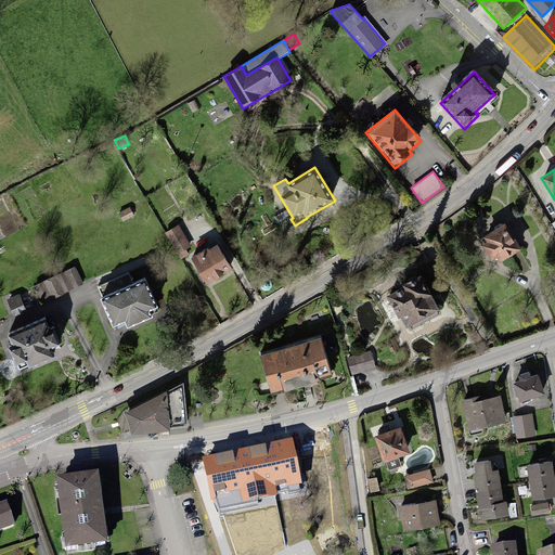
[(134,216),(129,207),(118,213),(123,221),(134,216)]
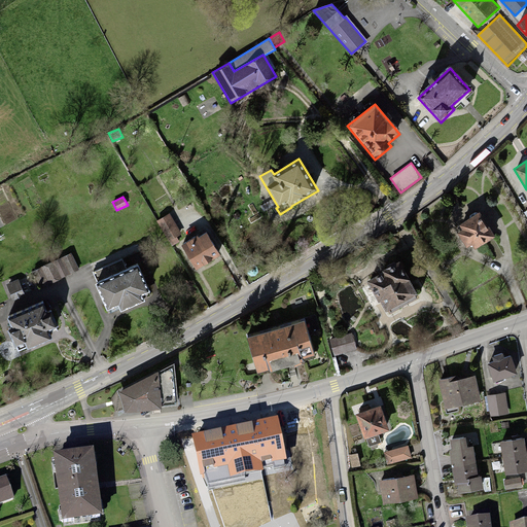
[(469,219),(459,225),(461,230),(457,233),(466,248),(472,244),(475,249),(495,237),(480,212),(478,213),(476,212),(469,216),(469,219)]
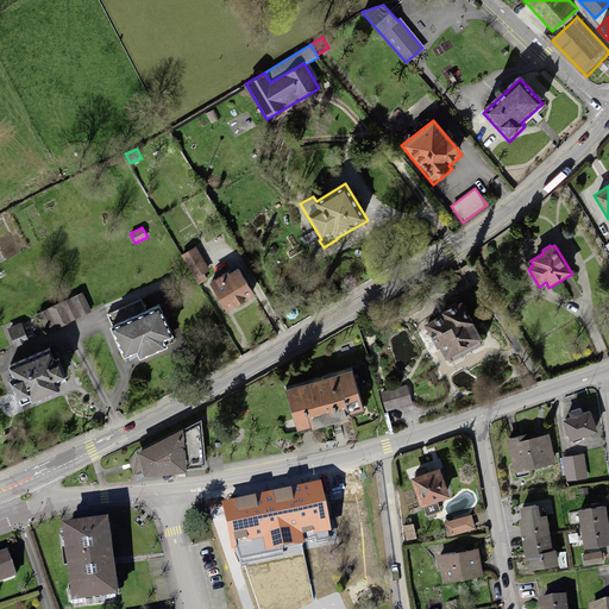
[(196,246),(181,256),(195,278),(209,270),(196,246)]
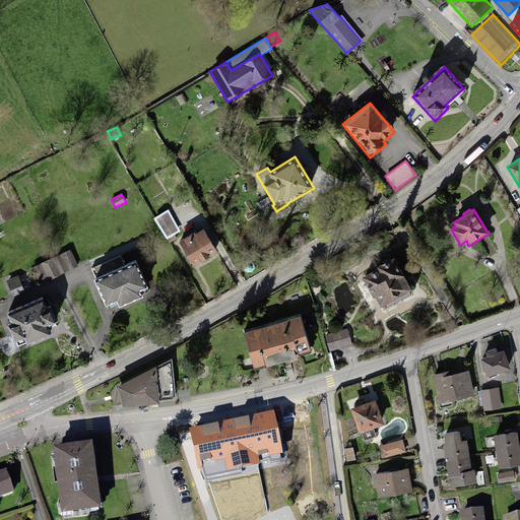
[(195,233),(179,243),(194,266),(217,252),(203,230),(196,234),(195,233)]
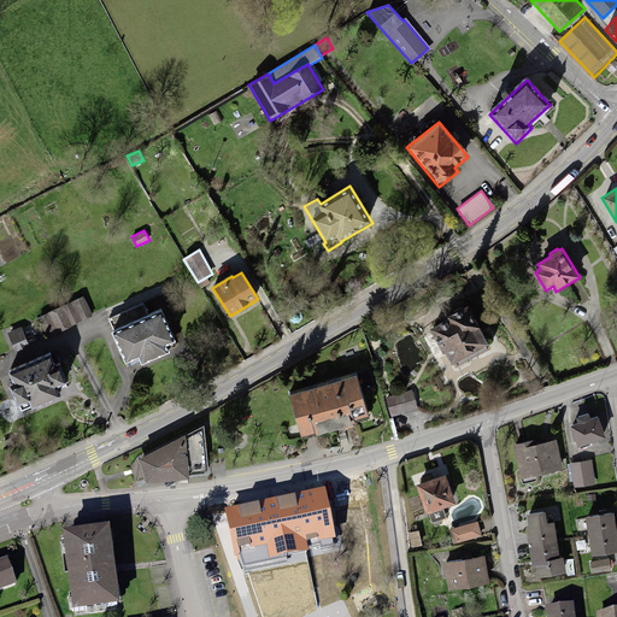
[(83,297),(37,318),(47,338),(93,316),(83,297)]
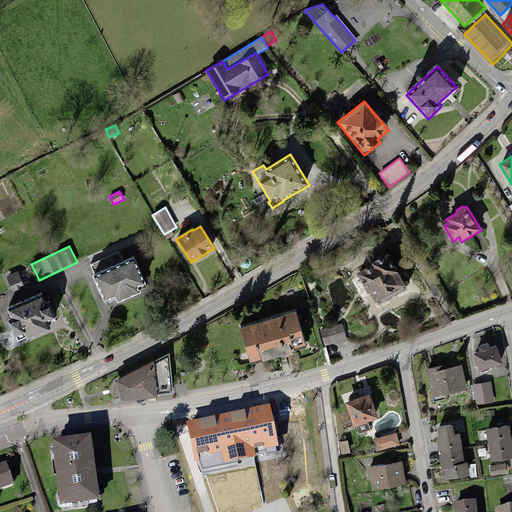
[(94,275),(92,276),(104,302),(115,298),(117,303),(141,293),(139,288),(147,285),(135,257),(123,262),(119,251),(90,264),(94,275)]
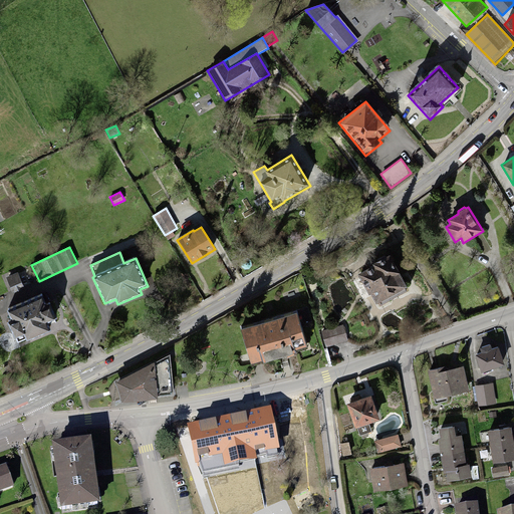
[(373,266),(358,274),(369,294),(371,293),(376,304),(379,302),(381,305),(407,291),(405,288),(408,287),(390,255),(388,257),(384,256),(375,260),(374,264),(372,265),(373,266)]
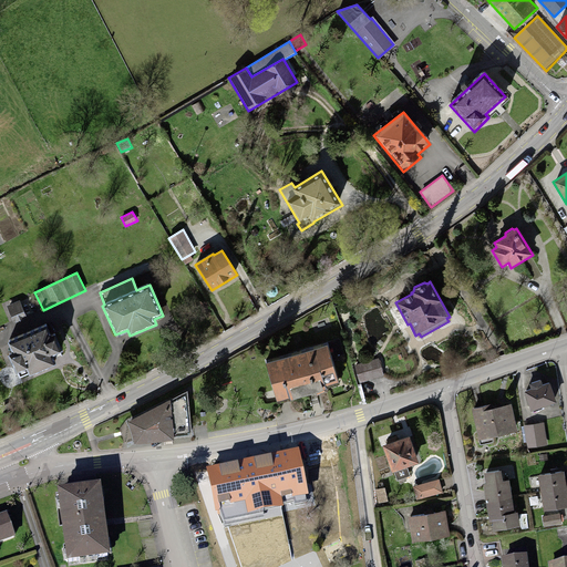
[(20,300),(7,306),(13,322),(27,317),(20,300)]
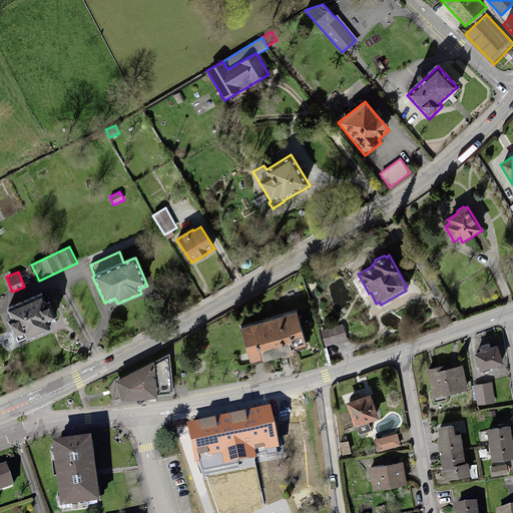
[(42,295),(6,310),(11,320),(7,322),(14,339),(16,338),(18,342),(26,339),(27,341),(49,331),(46,323),(57,318),(50,302),(46,304),(42,295)]
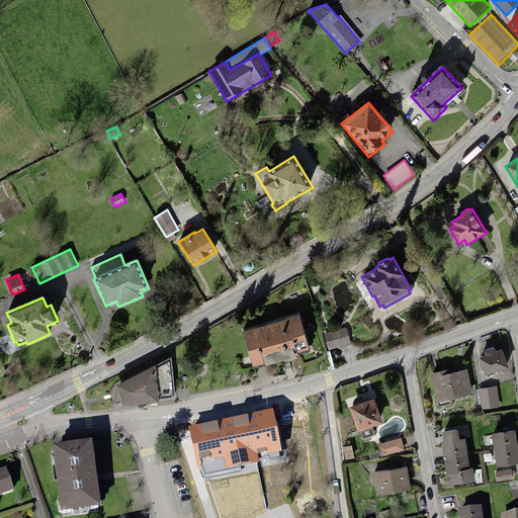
[(299,315),(242,332),(253,367),(264,364),(265,366),(298,357),(297,354),(311,350),(299,315)]
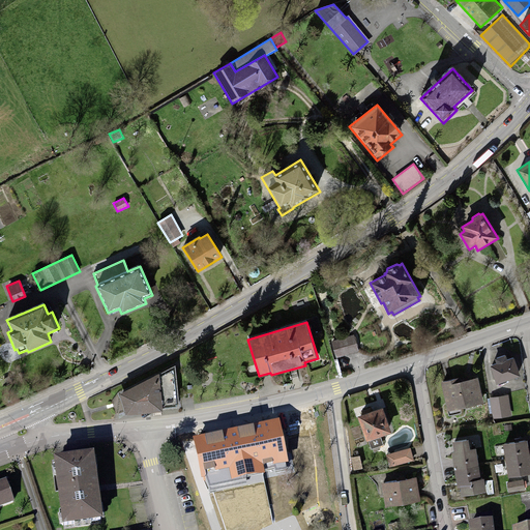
[(354,334),(331,341),(336,358),(359,351),(354,334)]
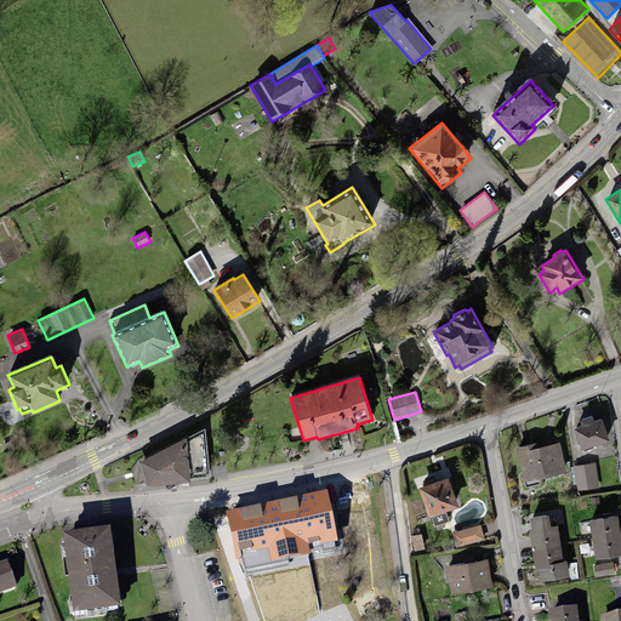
[(581,427),(574,429),(581,451),(610,442),(602,420),(594,422),(592,416),(580,421),(581,427)]
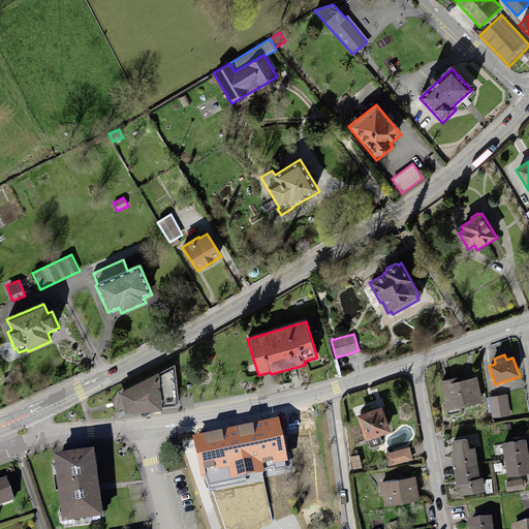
[(175,365),(118,394),(121,400),(123,407),(124,415),(162,411),(162,410),(180,408),(175,365)]
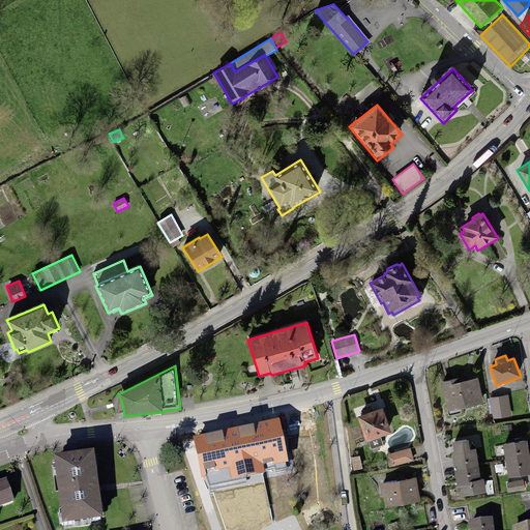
[(461,409),(484,404),(477,378),(460,382),(459,378),(440,383),(448,417),(462,414),(461,409)]
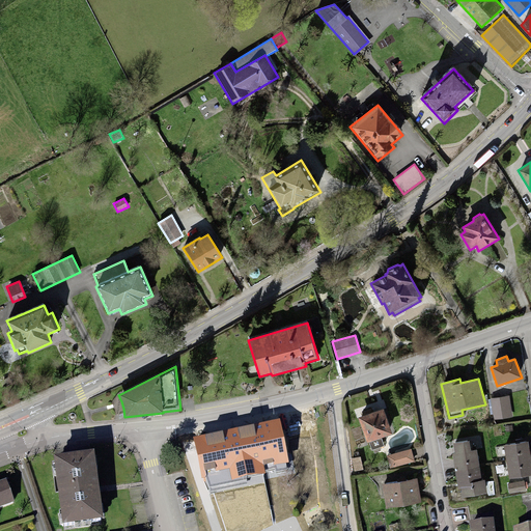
[(509,396),(500,397),(503,418),(512,417),(509,396)]
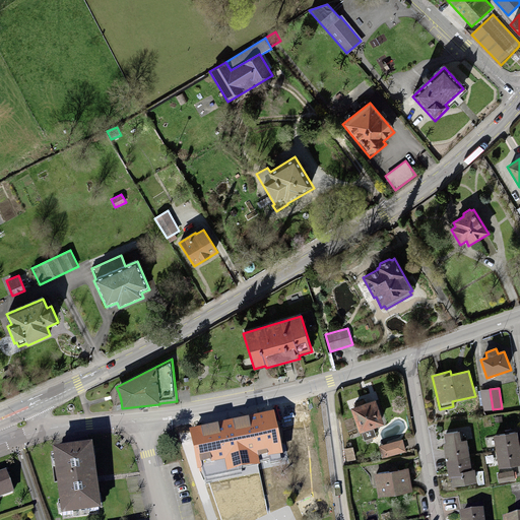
[(490,389),(480,390),(483,411),(493,409),(490,389)]
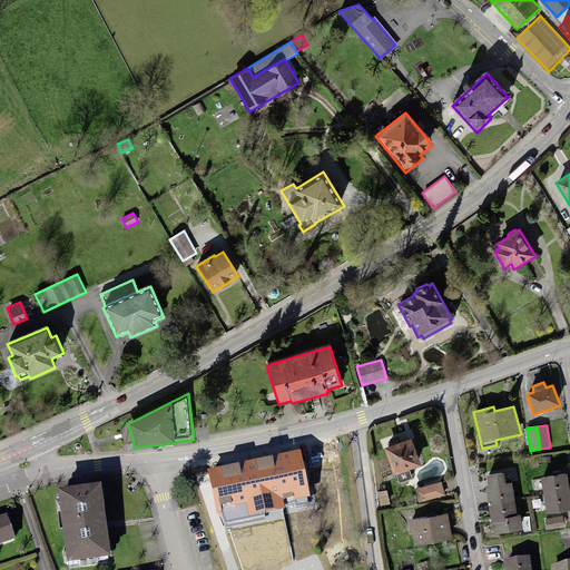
[(412,439),(384,449),(394,475),(396,474),(399,483),(413,479),(410,470),(421,465),(412,439)]
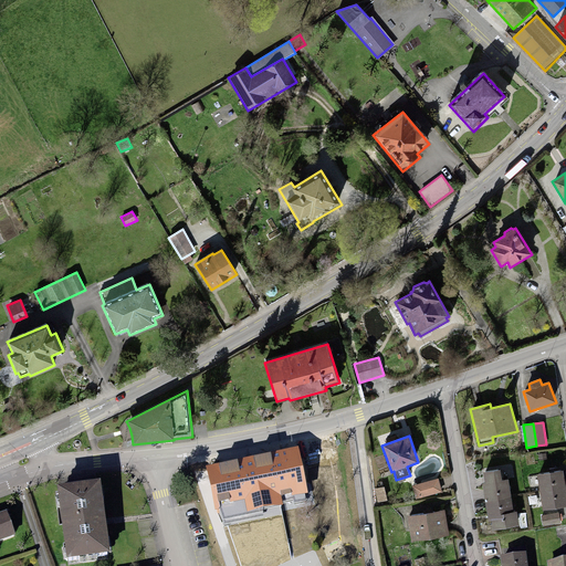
[(297,446),(207,464),(216,510),(220,509),(224,524),(227,523),(264,516),(264,509),(280,505),(283,504),(281,496),(307,492),(297,446)]
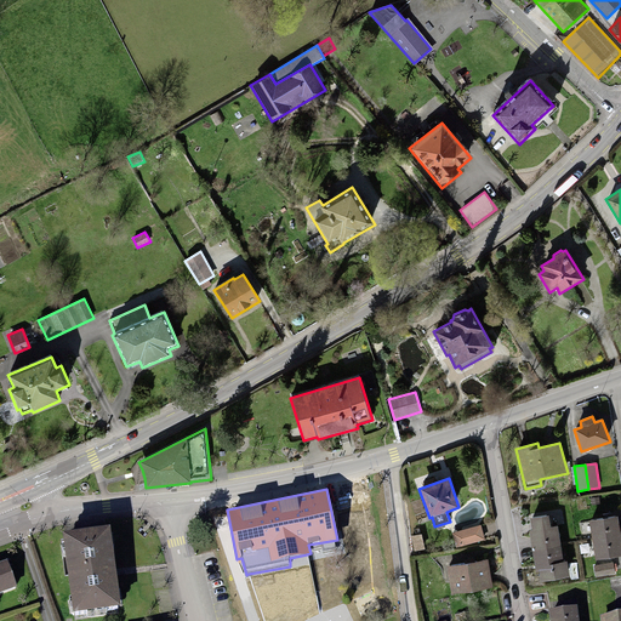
[(533,530),(529,531),(533,551),(560,546),(558,527),(552,527),(550,516),(530,518),(533,530)]
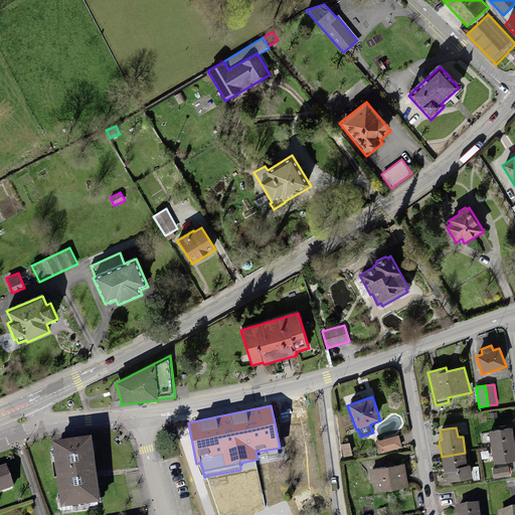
[(512,428),(489,432),(491,448),(514,444),(512,428)]
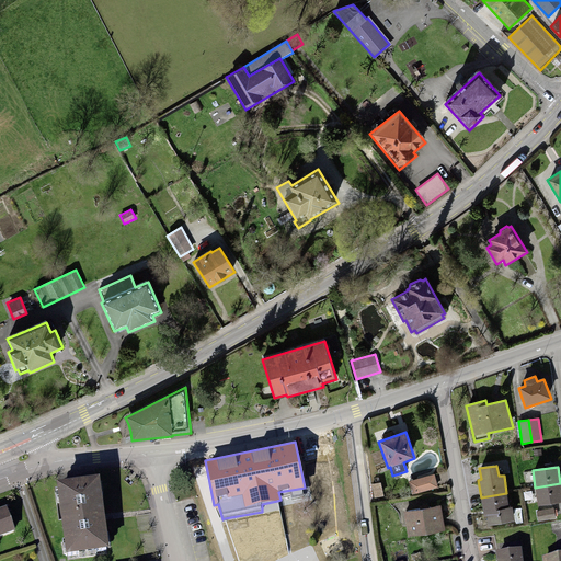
[(100,473),(56,480),(66,552),(110,546),(100,473)]
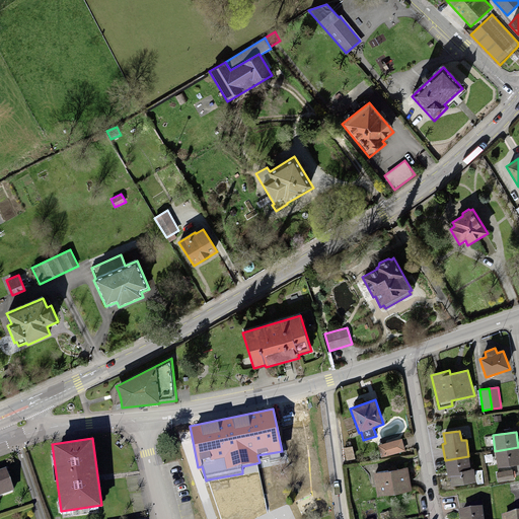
[(401,439),(378,445),(381,457),(405,451),(401,439)]
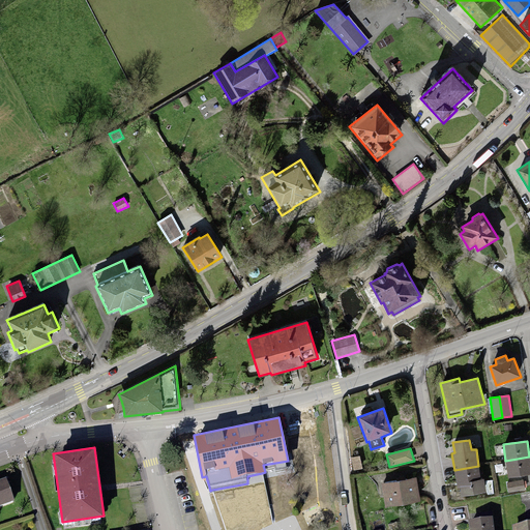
[(362,469),(359,455),(350,458),(353,470),(362,469)]
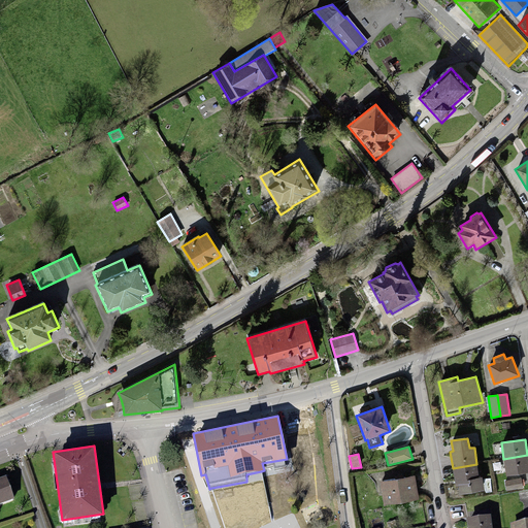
[(527,456),(527,455),(503,459),(506,476),(527,472),(527,456)]
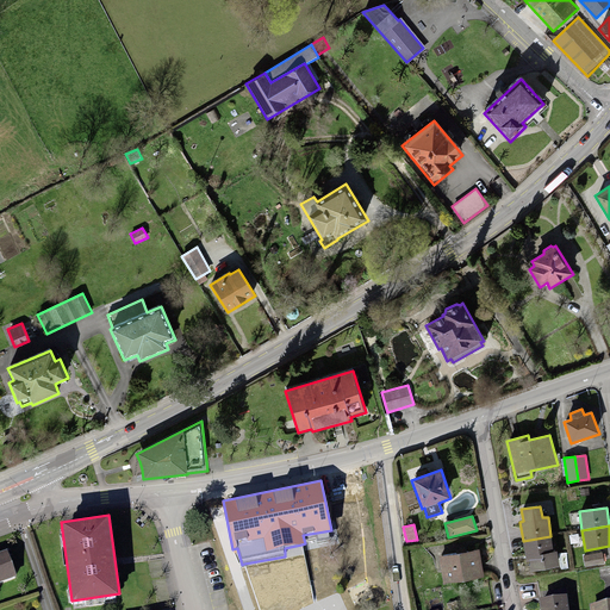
[(551,536),(523,541),(527,560),(529,560),(531,572),(560,566),(558,551),(553,552),(551,536)]
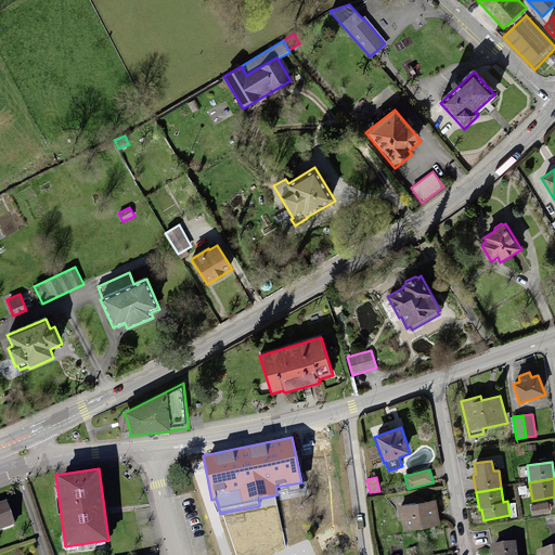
[(259,506),(222,513),(235,554),(262,554),(286,545),(274,495),(259,499),(259,506)]
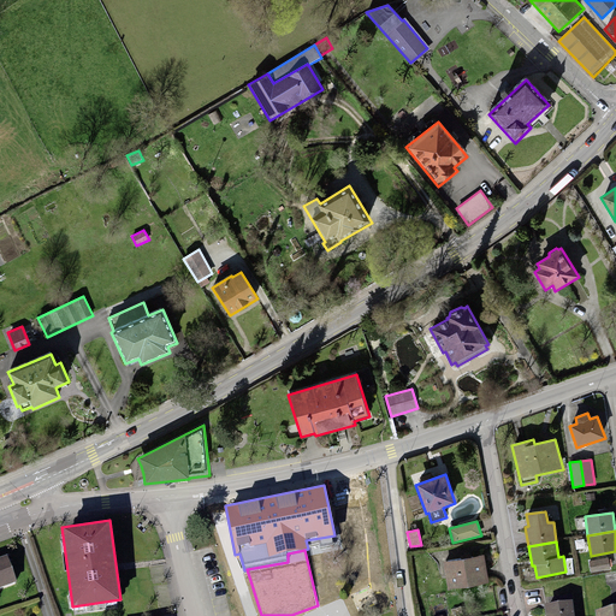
[(0,587),(17,581),(7,554),(0,556),(0,587)]
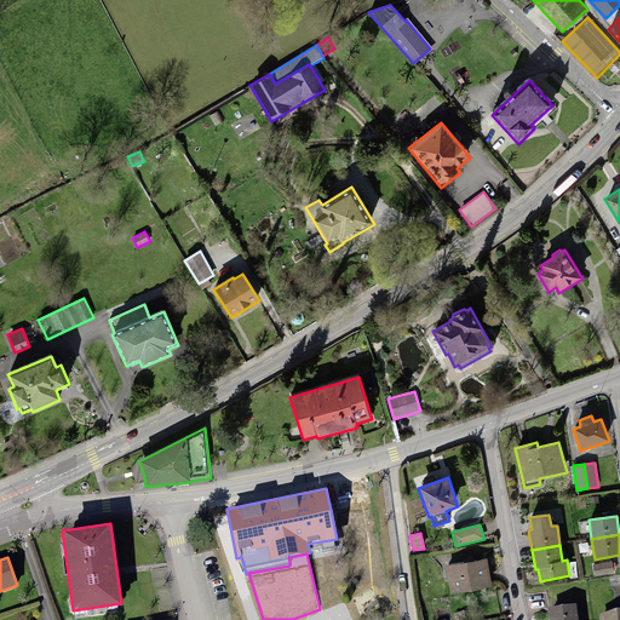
[(488,558),(447,567),(452,593),(493,586),(488,558)]
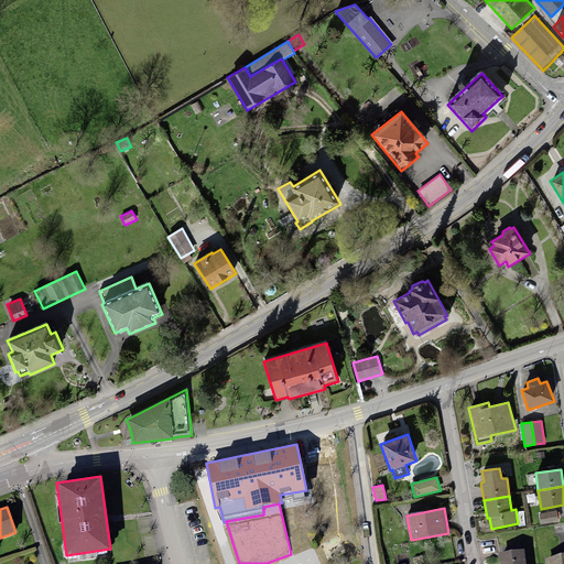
[(556,511),(539,514),(541,524),(559,521),(556,511)]
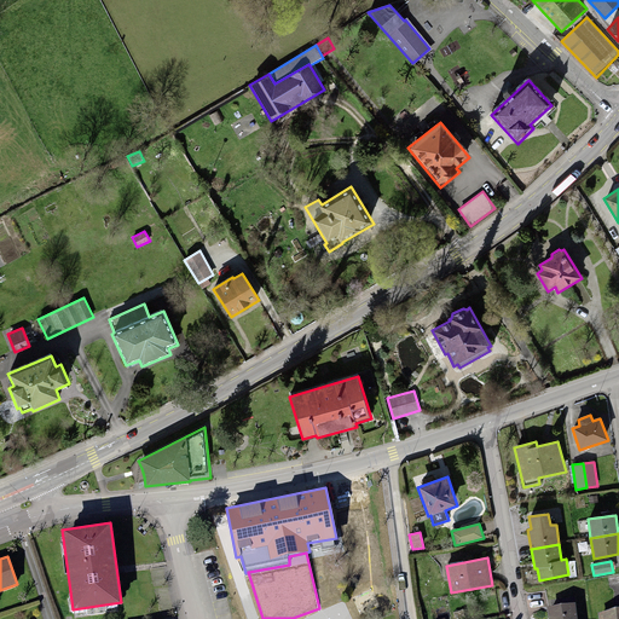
[(547,607),(548,618),(577,618),(576,602),(547,607)]
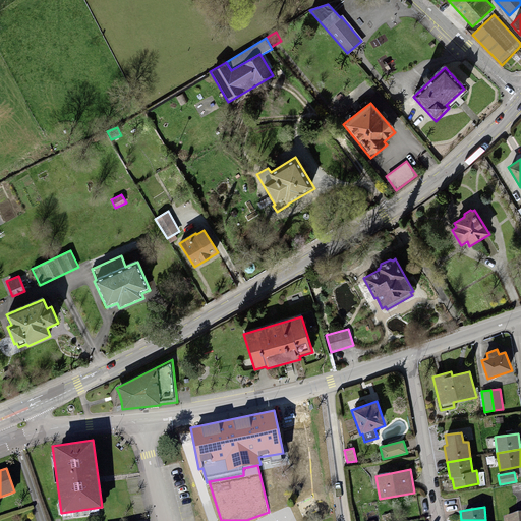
[(520,520),(520,512),(503,516),(504,520),(520,520)]
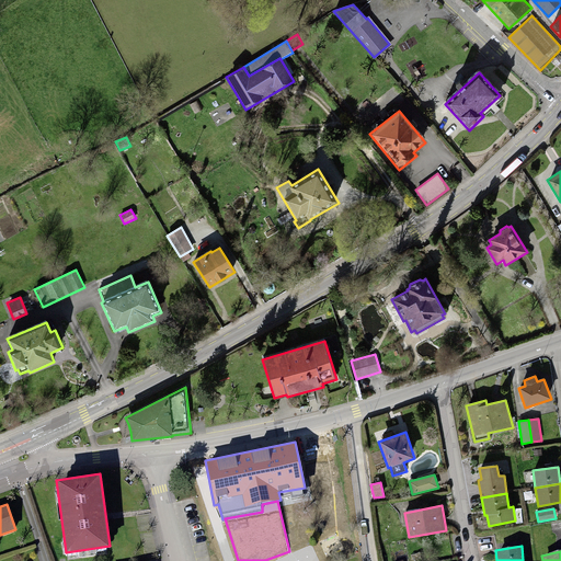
All buildings are outlined.
